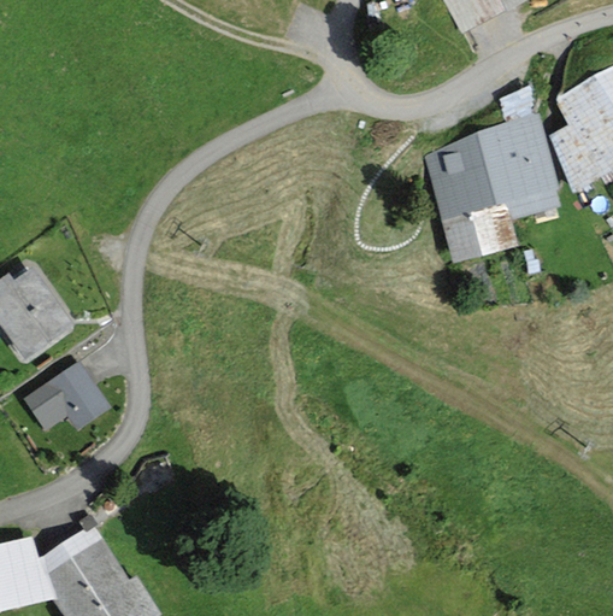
[(443,0),(469,45),(543,0),(443,0)]
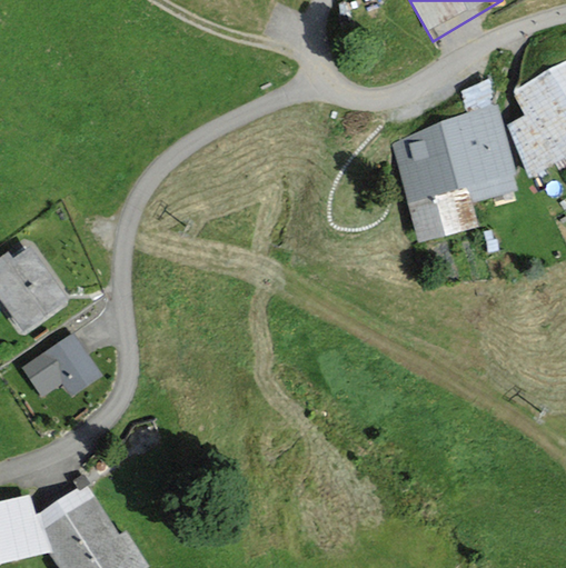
[(565,52),(498,89),(538,163),(565,149),(565,52)]
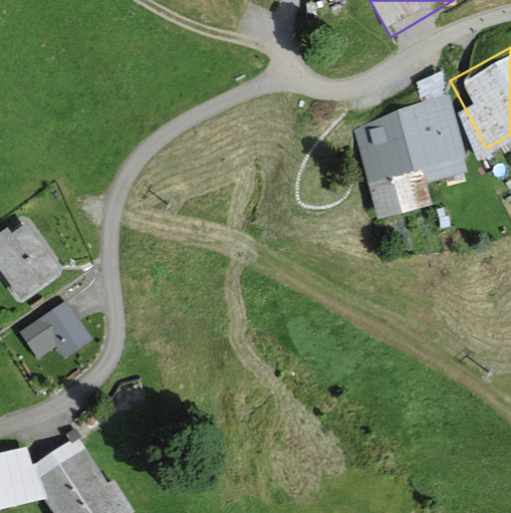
[(444,94),(348,125),(380,225),(439,205),(424,161),(462,148),(444,94)]
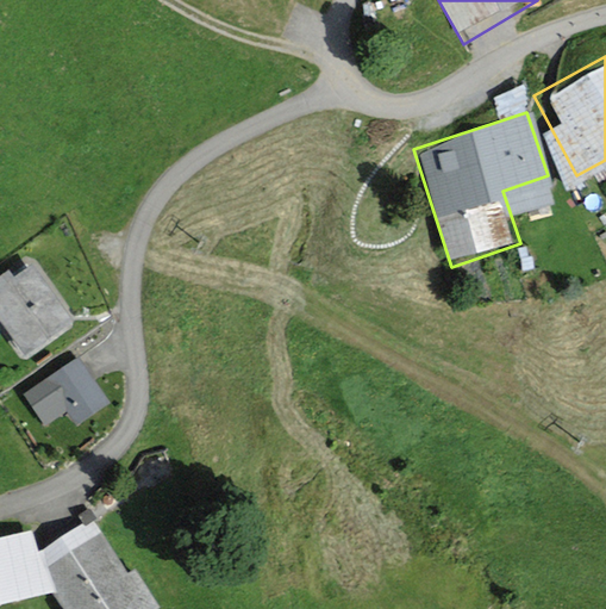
[(33,260),(0,287),(0,310),(36,353),(80,316),(33,260)]
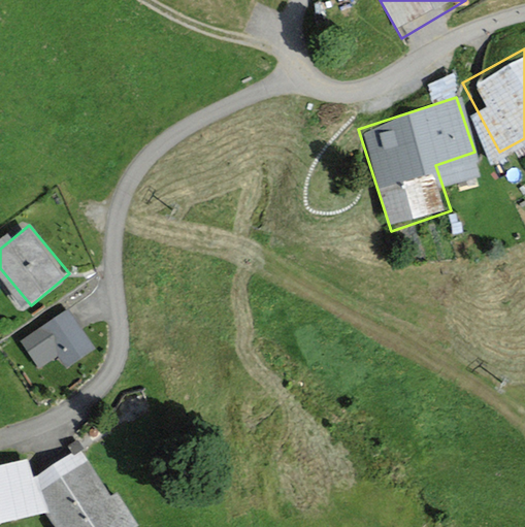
[(95,341),(68,309),(24,347),(51,379),(95,341)]
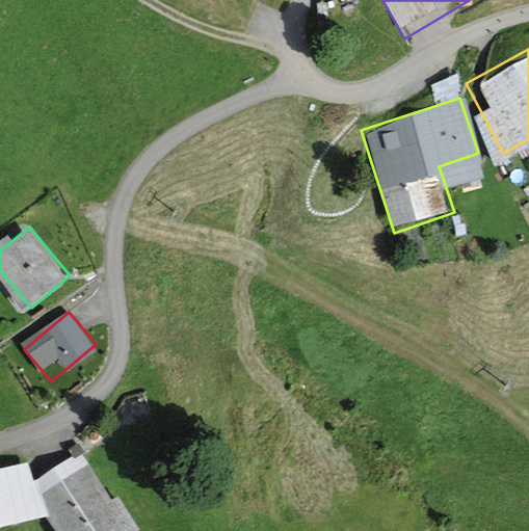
[(135,530),(90,457),(38,489),(63,530),(135,530)]
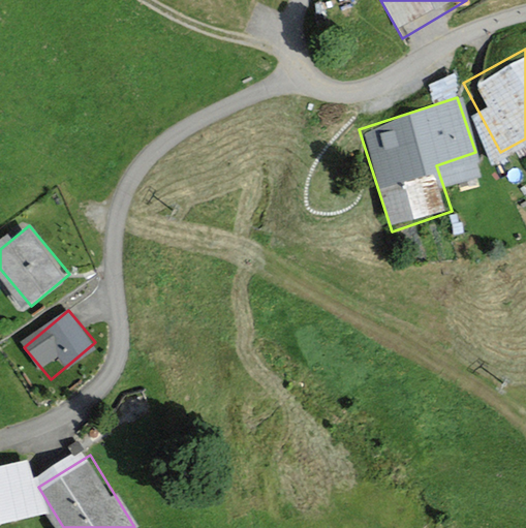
[(29,465),(0,470),(0,523),(39,516),(38,487),(29,465)]
